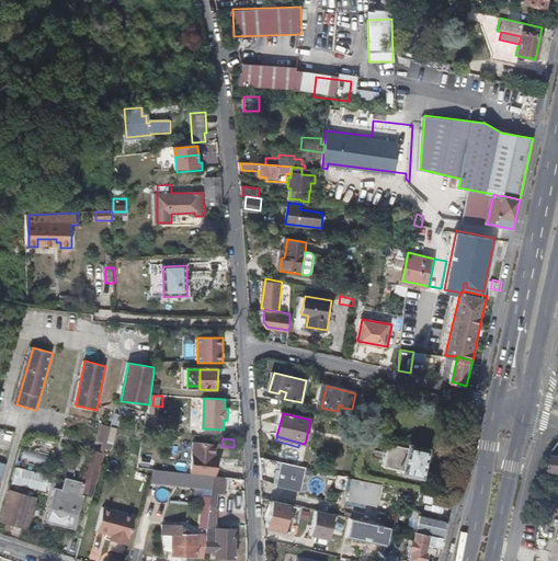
[(215,476),(216,476),(218,461),(215,461),(216,456),(217,444),(195,442),(192,473),(215,476)]
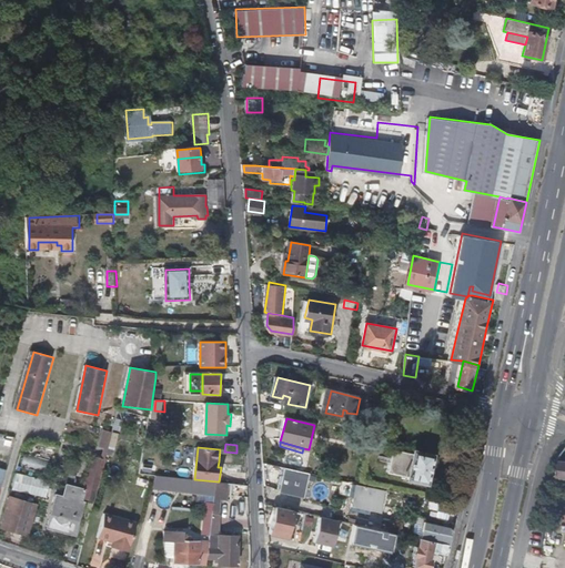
[(159,449),(153,472),(158,473),(163,450),(159,449)]
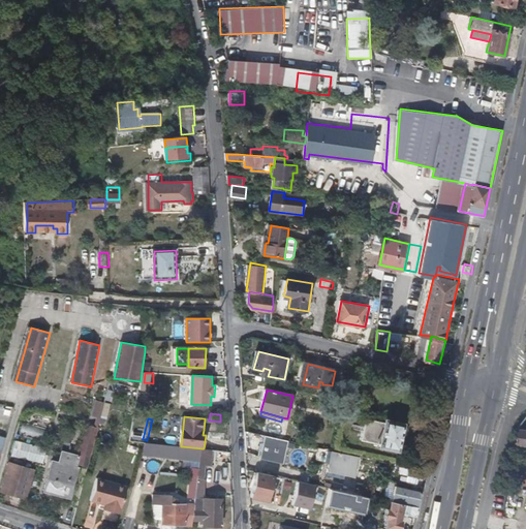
[(405,424),(389,419),(388,423),(369,418),(364,439),(383,443),(382,446),(400,450),(405,424)]
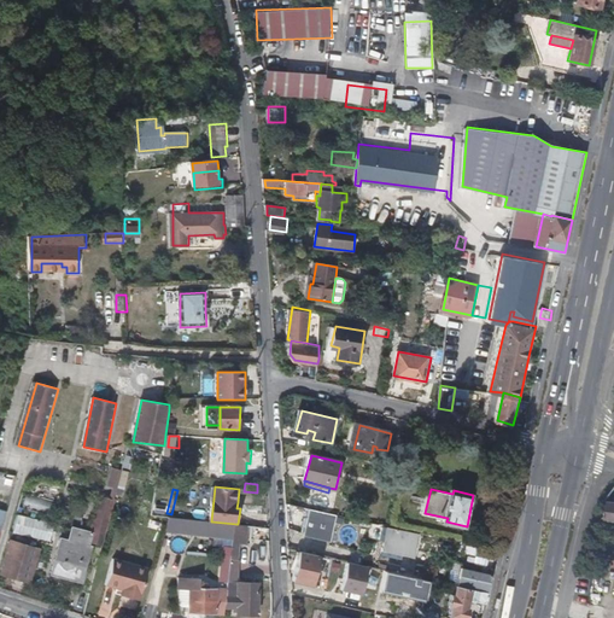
[(105,543),(117,499),(104,495),(95,525),(100,528),(97,541),(105,543)]
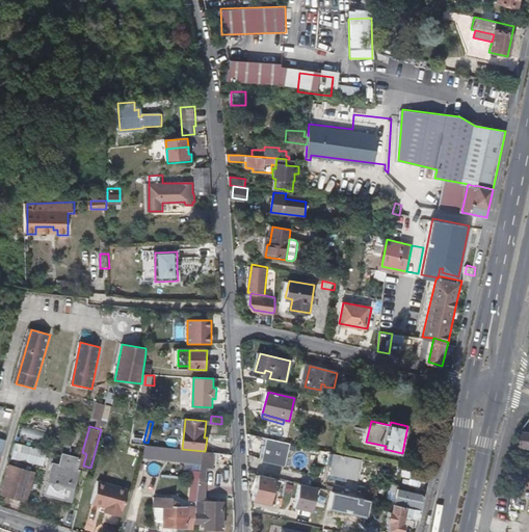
[(24,427),(22,435),(44,440),(46,431),(24,427)]
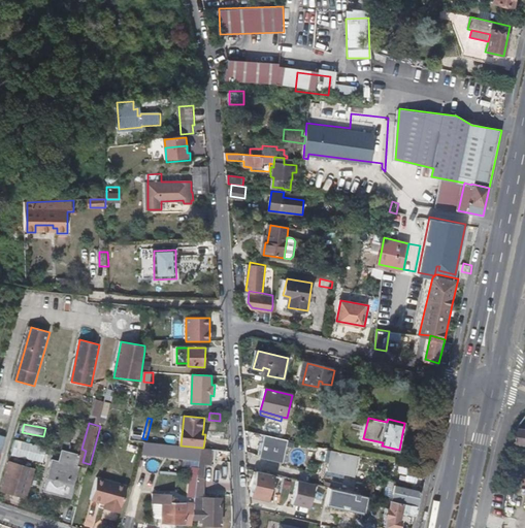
[(289,440),(265,435),(261,455),(285,460),(289,440)]
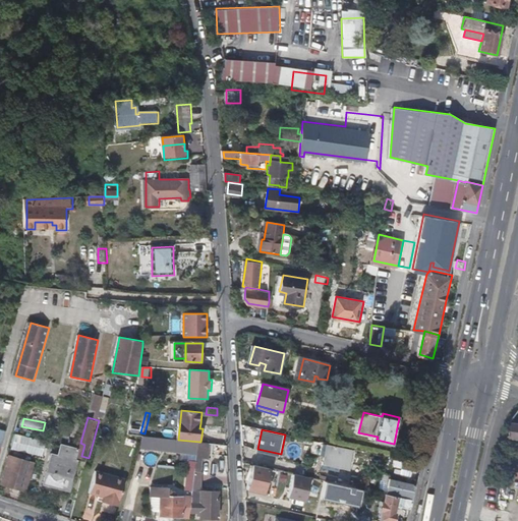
[(48,443),(17,432),(13,448),(44,457),(48,443)]
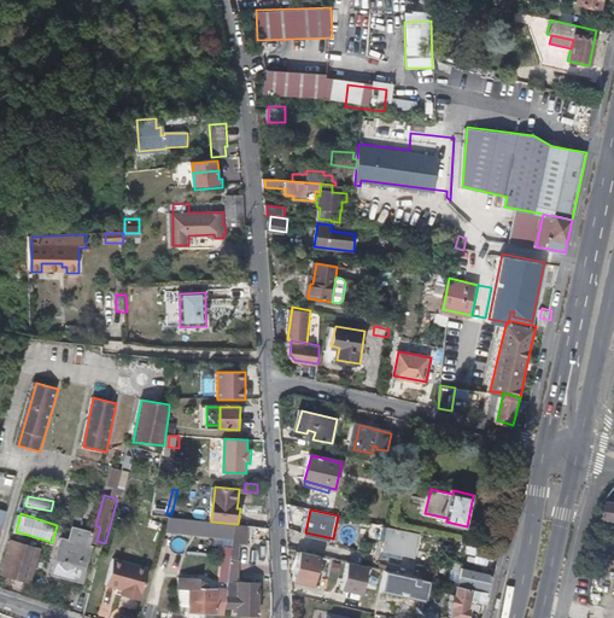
[(211,522),(175,517),(171,531),(235,537),(237,524),(211,522)]
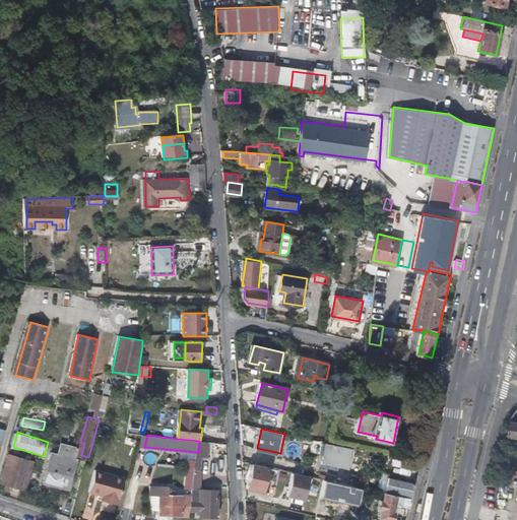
[(209,453),(210,442),(200,441),(199,441),(198,452),(195,470),(200,470),(201,470),(204,453),(209,453)]
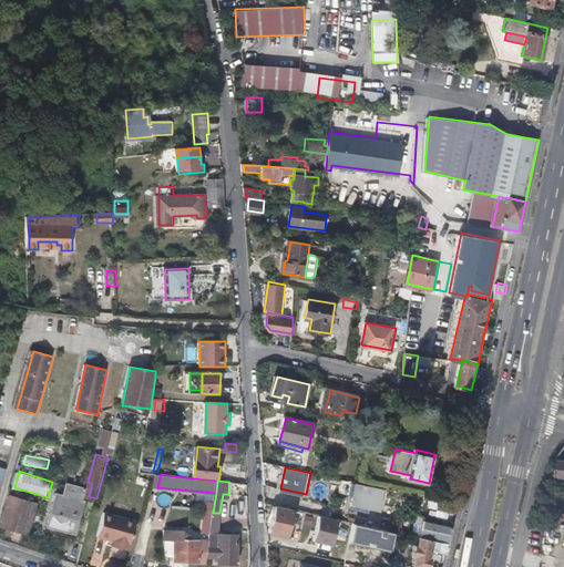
[(60,515),(54,514),(51,526),(79,534),(86,501),(85,500),(89,487),(68,482),(64,495),(60,515)]
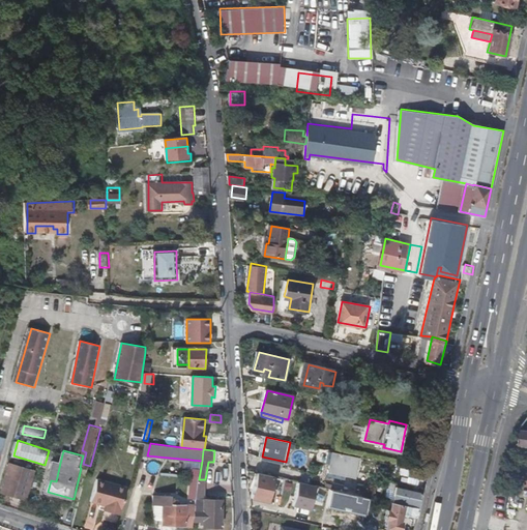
[(360,460),(334,453),(330,472),(355,478),(360,460)]
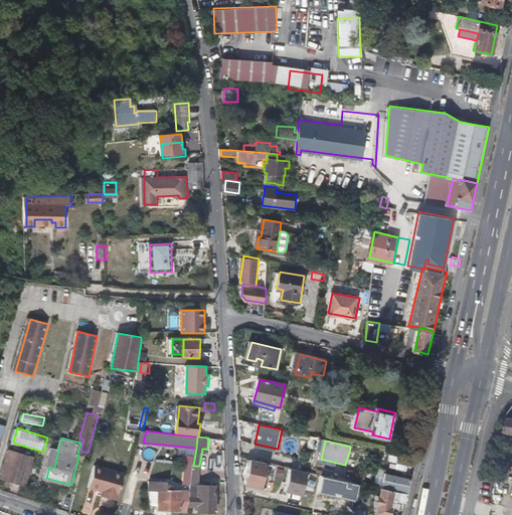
[(510,445),(505,444),(501,468),(506,469),(510,445)]
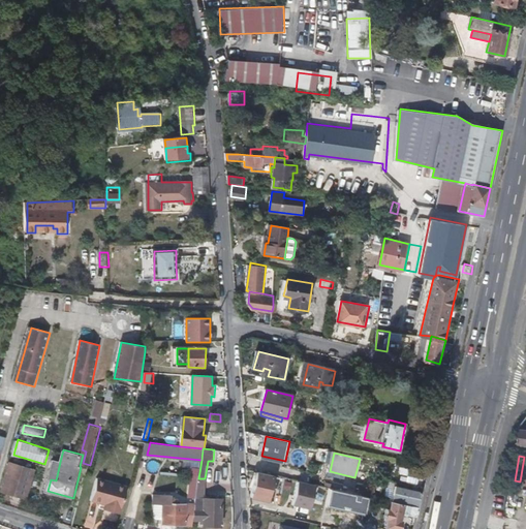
[(49,478),(51,479),(56,480),(60,462),(54,460),(49,478)]
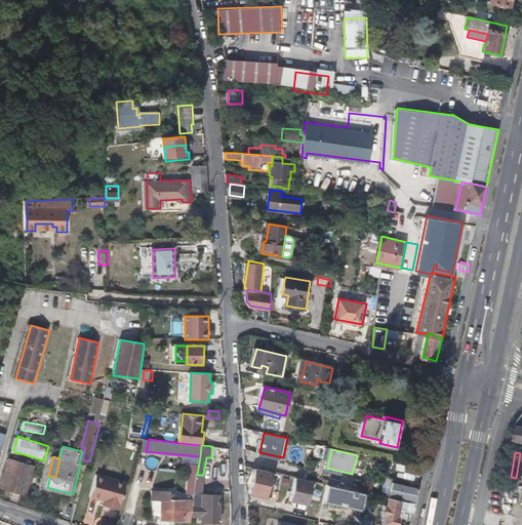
[(36,466),(11,458),(2,487),(27,494),(36,466)]
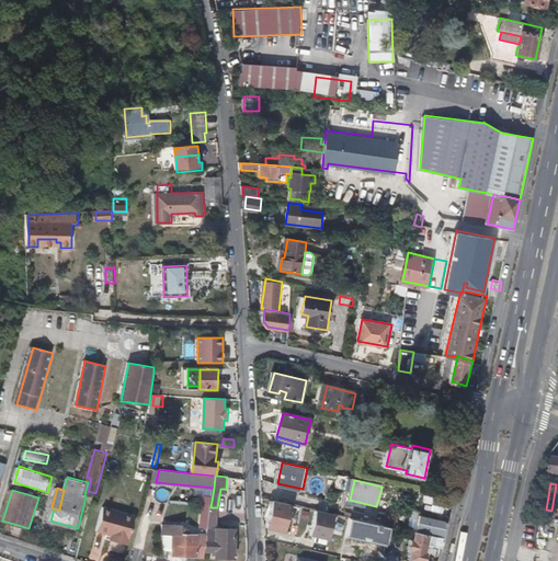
[(452,510),(453,501),(436,497),(435,506),(452,510)]
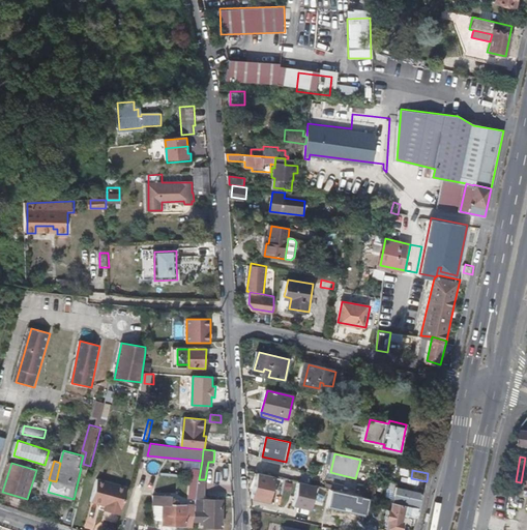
[(276,476),(259,472),(253,497),(270,502),(273,489),(276,476)]
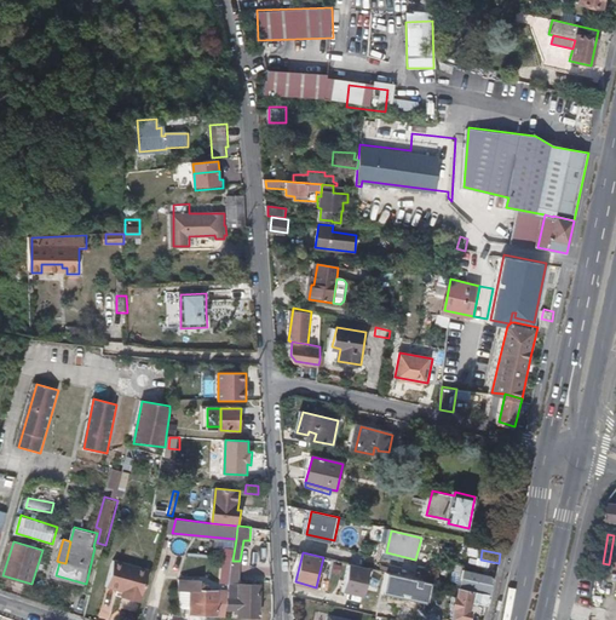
[(324,570),(332,572),(334,560),(323,557),(320,572),(324,573),(324,570)]
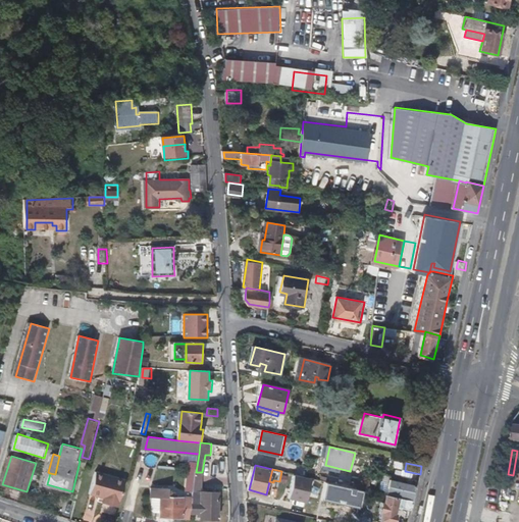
[(109,500),(108,504),(120,507),(127,480),(97,472),(92,494),(106,499),(109,500)]
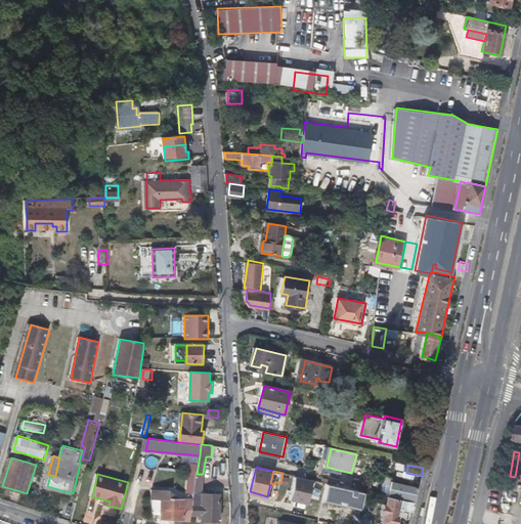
[(308,504),(314,480),(295,476),(290,499),(308,504)]
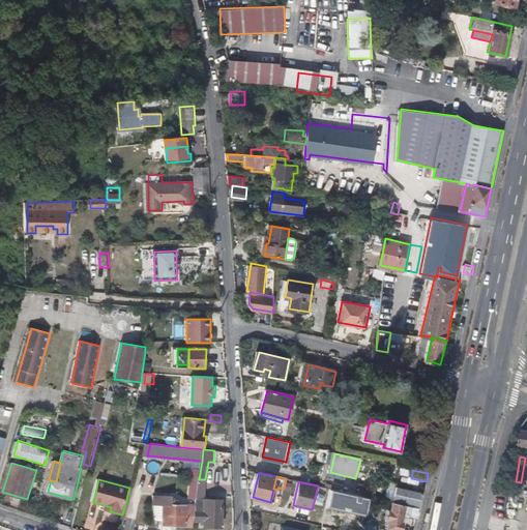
[(420,508),(423,494),(399,489),(394,503),(420,508)]
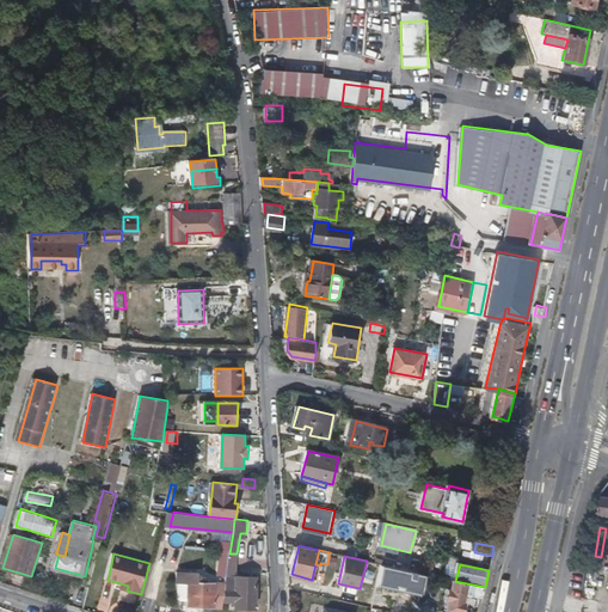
[(428,576),(380,565),(376,587),(423,598),(428,576)]
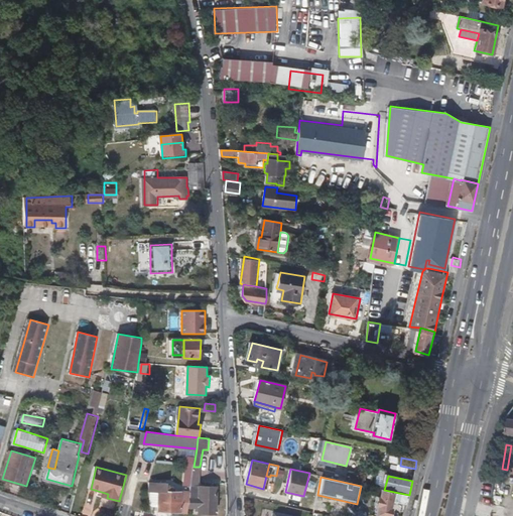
[(369,480),(367,486),(381,489),(382,483),(369,480)]
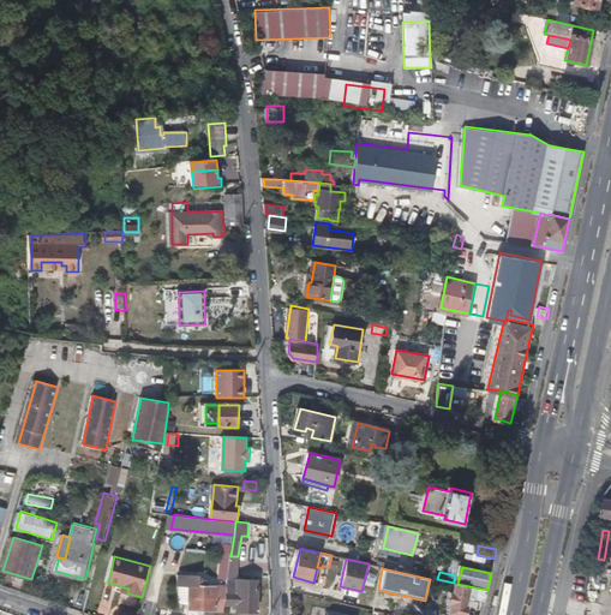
[(595,574),(592,599),(598,599),(601,575),(595,574)]
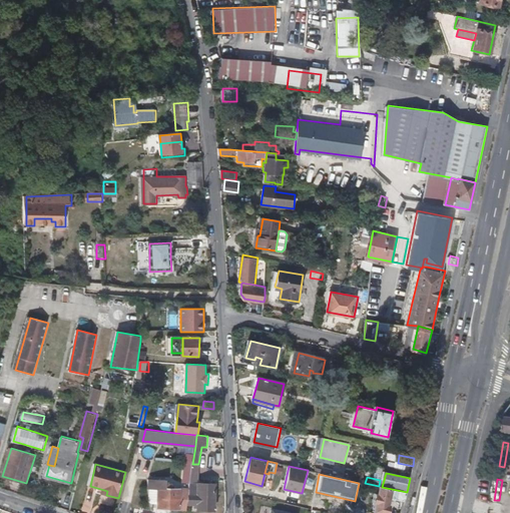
[(167,481),(150,480),(149,488),(159,489),(158,509),(180,509),(181,489),(172,489),(172,484),(167,484),(167,481)]
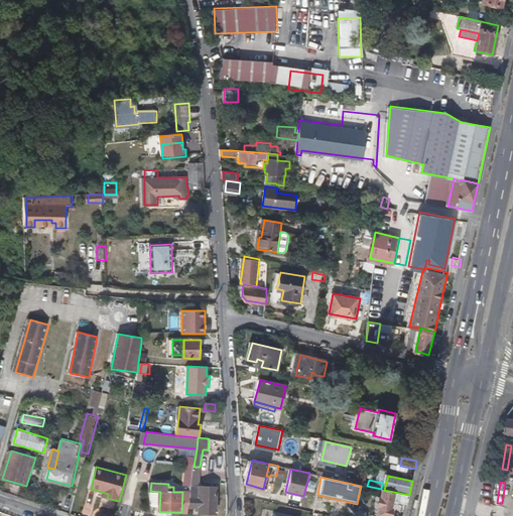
[(191,484),(188,508),(196,508),(201,508),(201,511),(201,513),(216,513),(217,486),(191,484)]
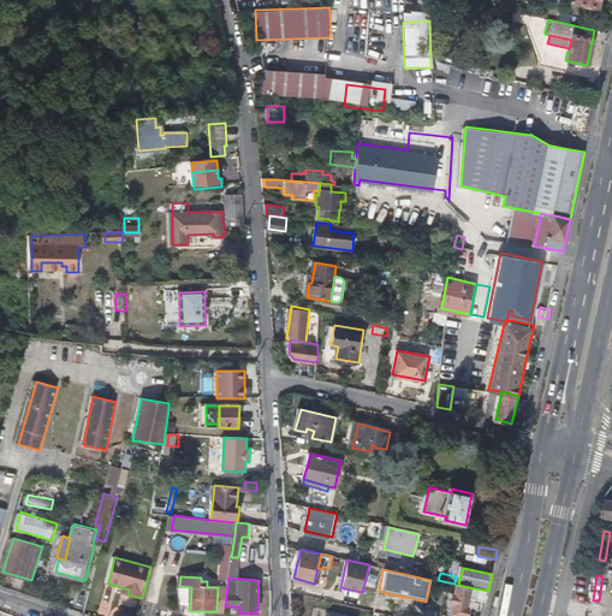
[(486,602),(488,591),(458,585),(456,584),(453,593),(452,593),(450,603),(451,604),(450,614),(459,615),(465,615),(468,606),(465,605),(467,598),(469,598),(469,599),(476,600),(476,599),(486,602)]
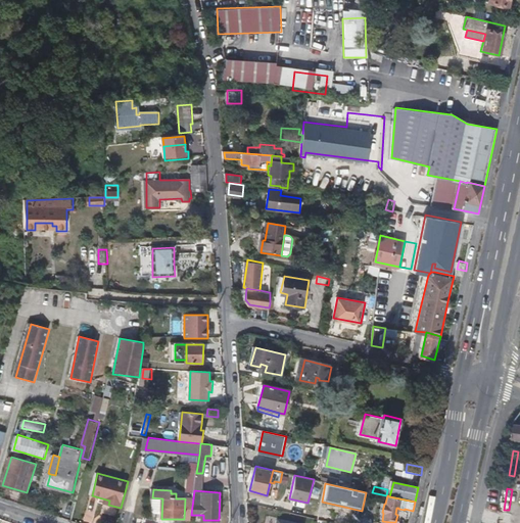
[(93,497),(86,521),(93,522),(94,522),(101,500),(93,497)]
